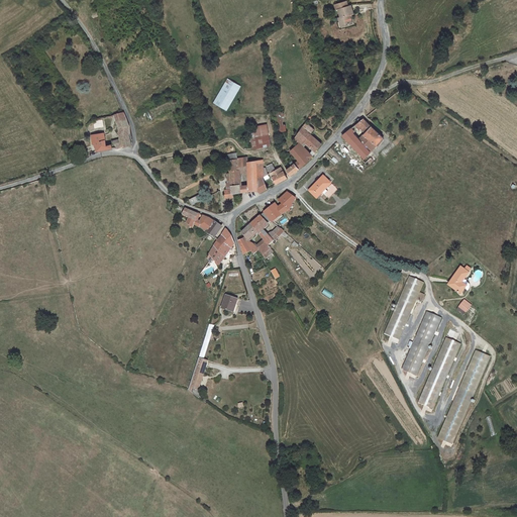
[(339,6),(341,14),(343,23),(352,21),(351,11),(354,11),(352,3),(349,3),(348,0),(341,0),(336,1),(337,6),(339,6)]
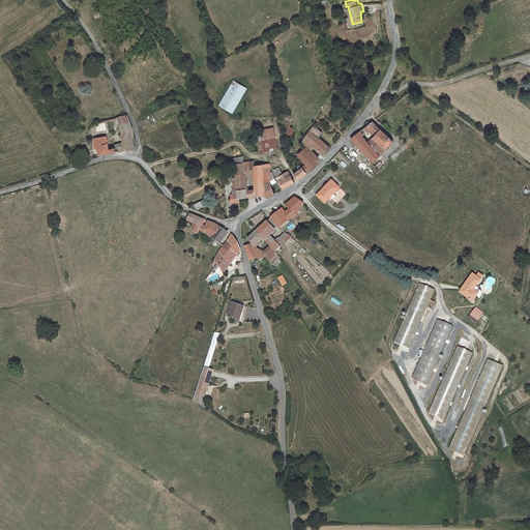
[(218,106),(233,114),(247,88),(233,80),(218,106)]
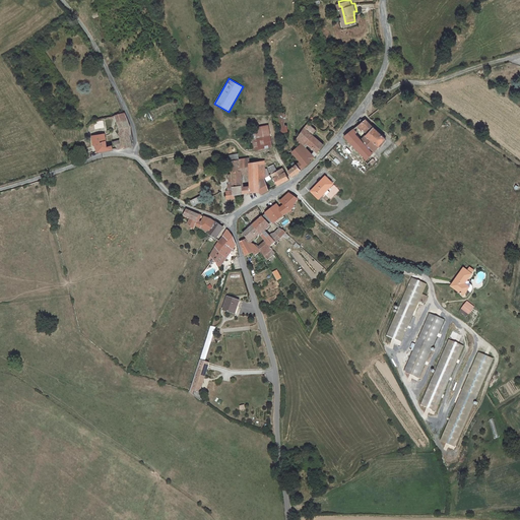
[(277,113),(279,133),(286,133),(285,113),(277,113)]
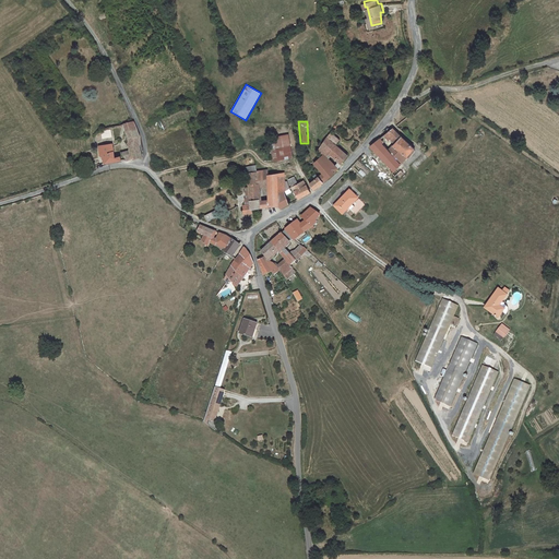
[(141,132),(138,125),(127,127),(129,134),(131,144),(132,153),(133,163),(145,161),(141,132)]
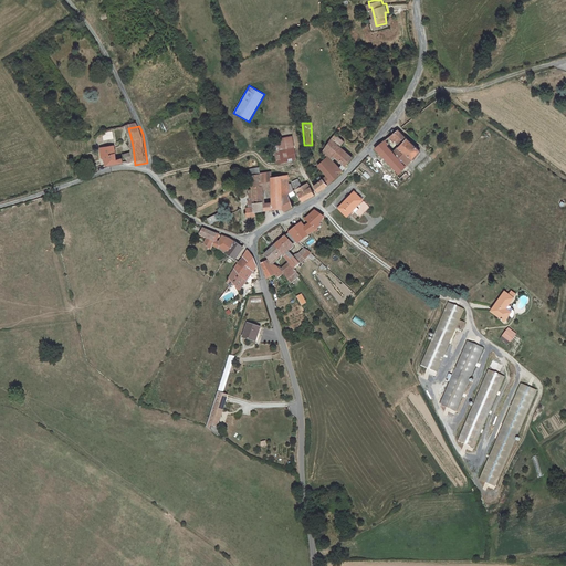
[(376,148),(376,149),(401,175),(405,171),(404,170),(420,152),(399,129),(390,136),(399,146),(394,150),(385,142),(376,148)]
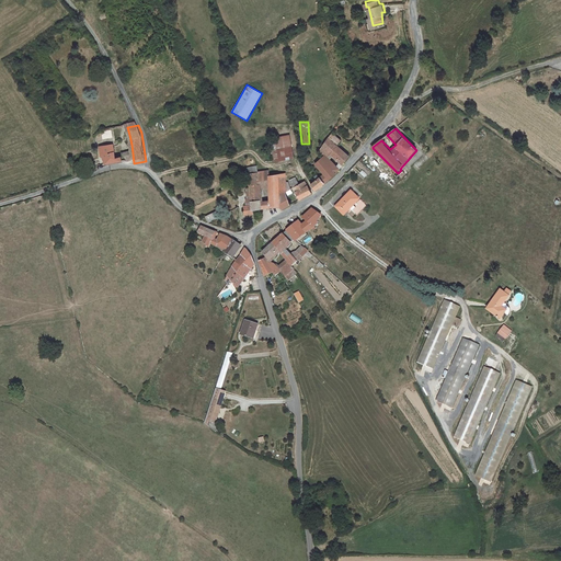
[(98,135),(100,146),(115,142),(113,132),(98,135)]
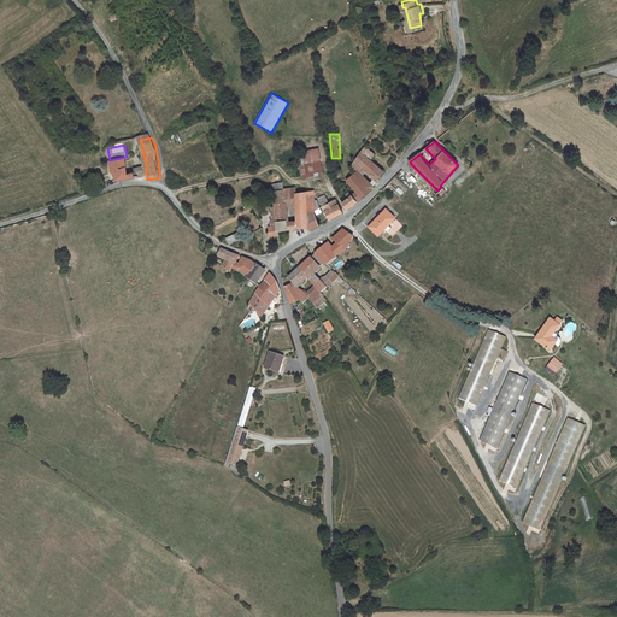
[(300,178),(323,175),(319,148),(297,152),(300,178)]
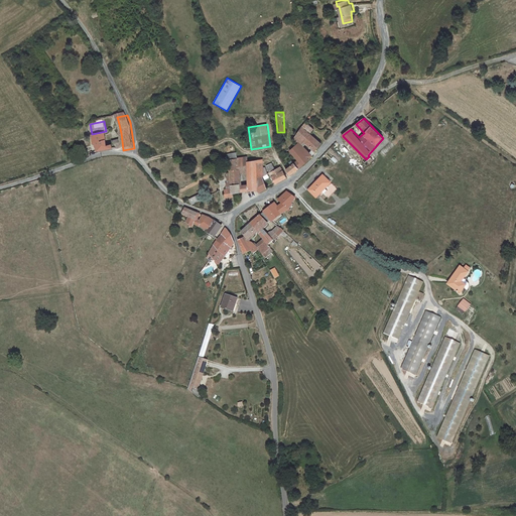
[(298,158),(295,161),(300,167),(309,160),(314,154),(303,144),(305,142),(316,151),(324,142),(323,142),(303,125),(298,130),(294,141),(297,143),(291,149),(291,150),(298,158)]
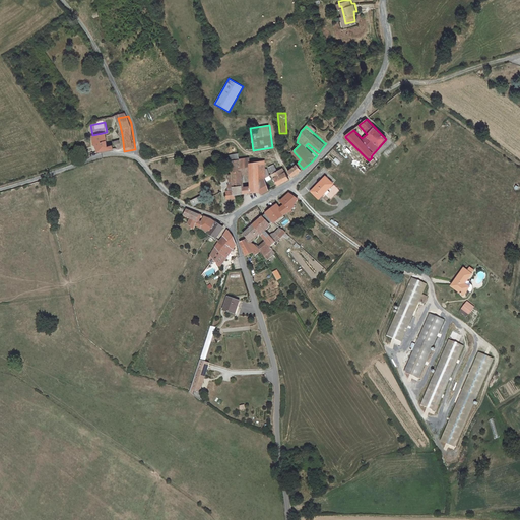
[(113,147),(110,148),(107,136),(94,139),(96,147),(99,148),(101,155),(114,153),(113,147)]
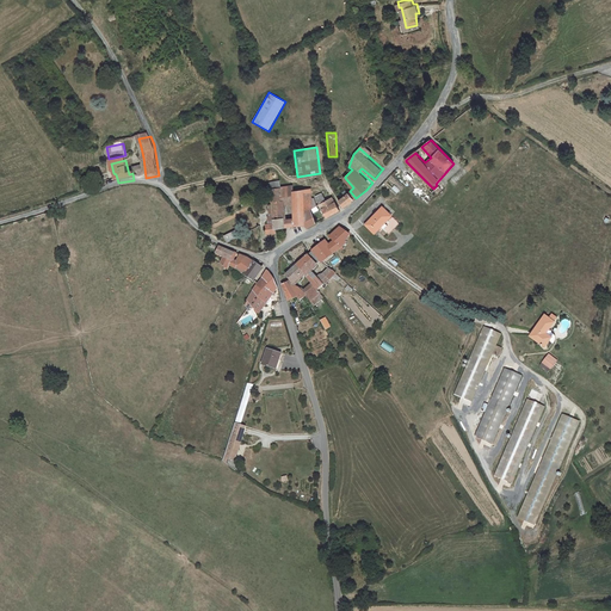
[(140,179),(146,178),(144,167),(136,170),(140,179)]
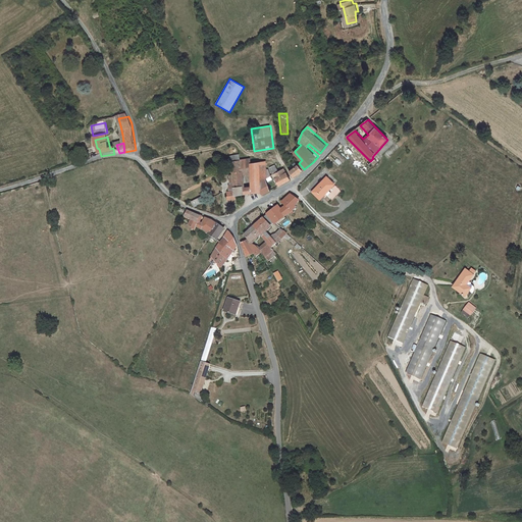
[(262,192),(264,194),(262,178),(260,162),(251,163),(251,159),(243,160),(232,161),(233,175),(236,195),(247,194),(246,185),(246,181),(250,180),(251,184),(252,193),(262,192)]
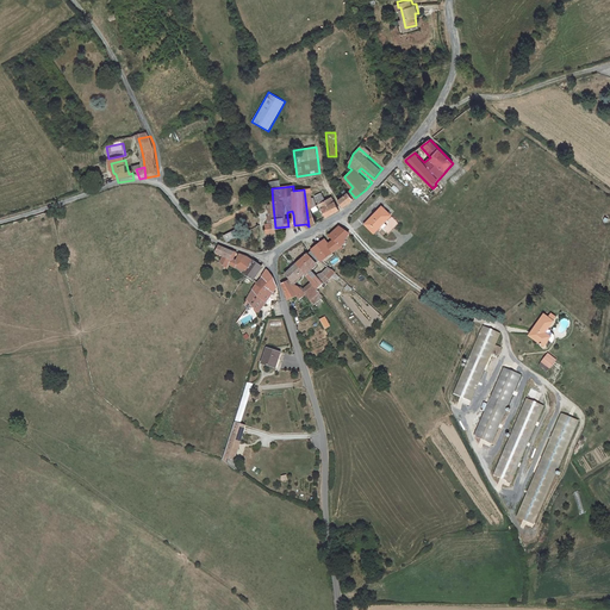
[(313,199),(312,190),(304,190),(306,209),(312,209),(315,206),(313,199)]
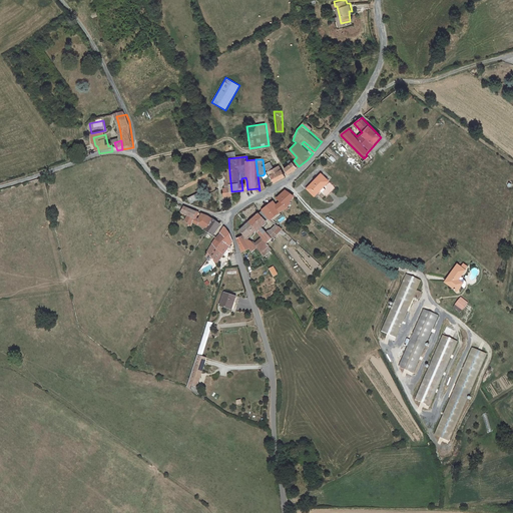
[(291,173),(299,166),(294,160),(286,167),(291,173)]
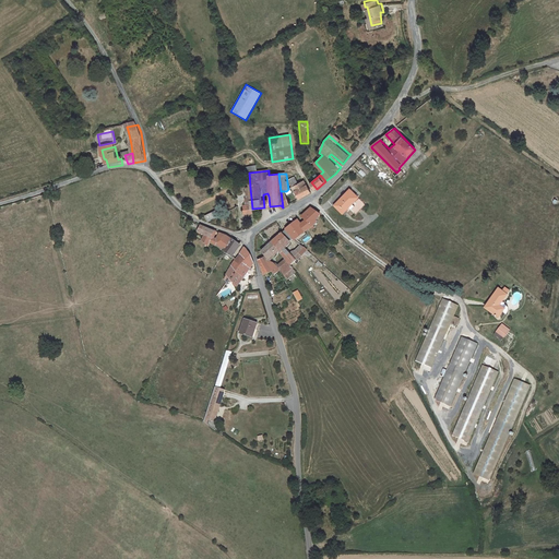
[(295,187),(299,185),(295,177),(290,180),(290,181),(295,187)]
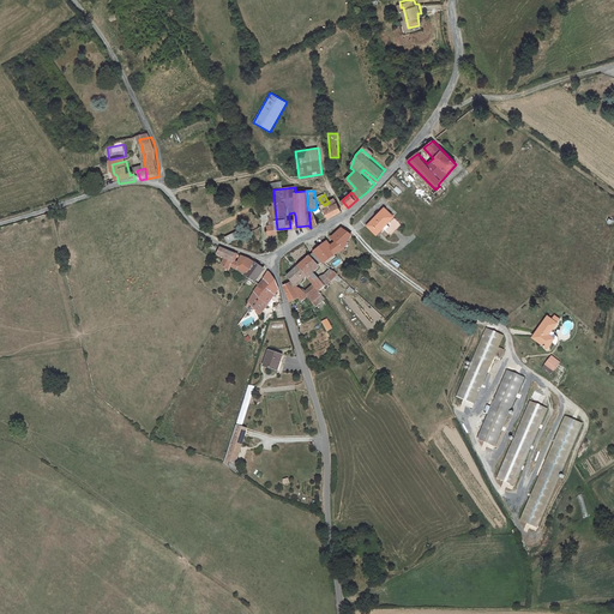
[(329,203),(324,205),(323,206),(330,220),(342,211),(335,199),(329,203)]
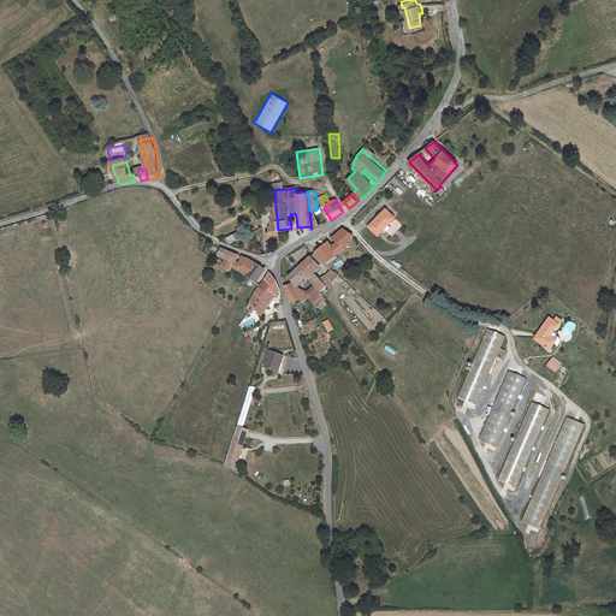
[(378,217),(372,223),(380,232),(384,229),(383,227),(396,213),(388,205),(381,211),(383,214),(379,218),(378,217)]
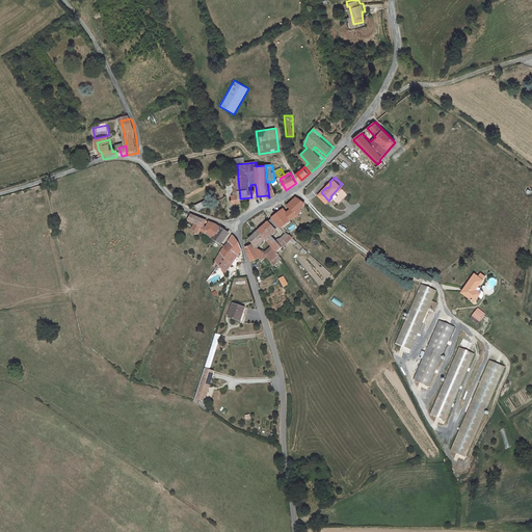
[(277,193),(272,182),(267,182),(269,197),(269,198),(277,193)]
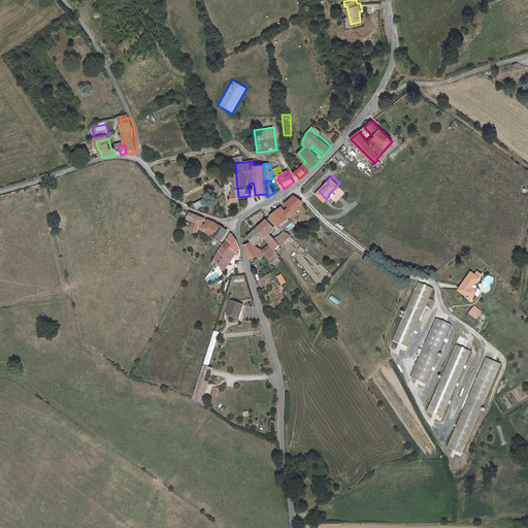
[(342,186),(334,195),(338,199),(348,191),(342,186)]
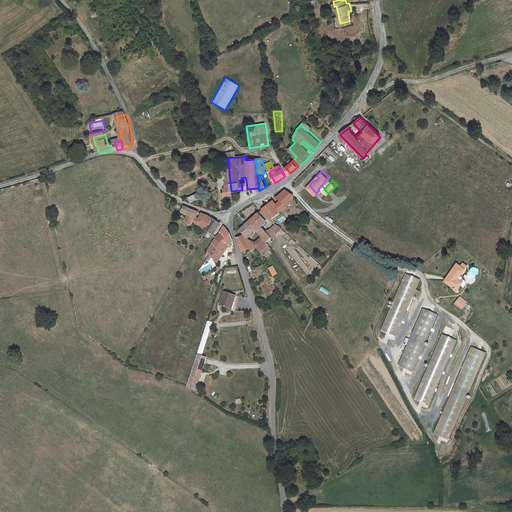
[(283,200),(288,205),(290,203),(292,201),(291,200),(296,196),(288,188),(279,197),(282,200),(283,200)]
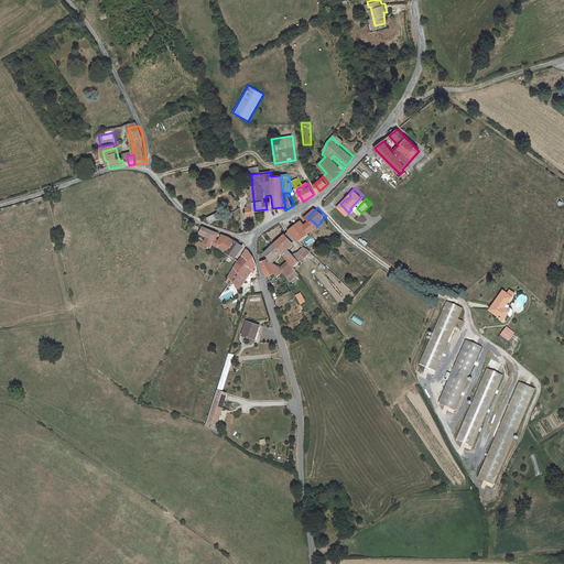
[(210,223),(223,218),(220,210),(208,216),(210,223)]
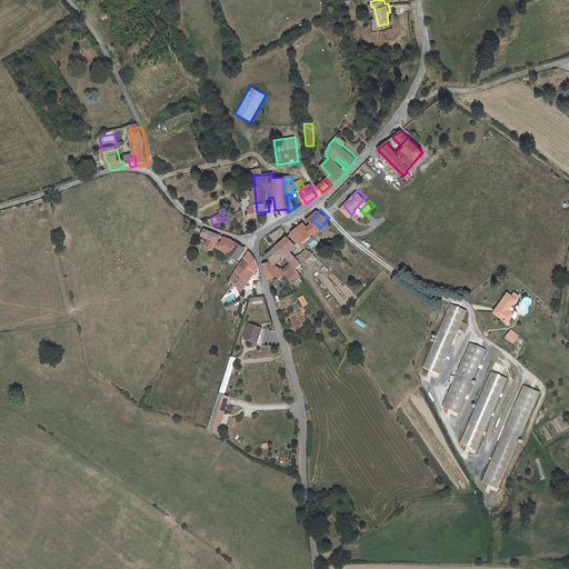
[(309,227),(315,232),(320,228),(315,222),(313,222),(309,227)]
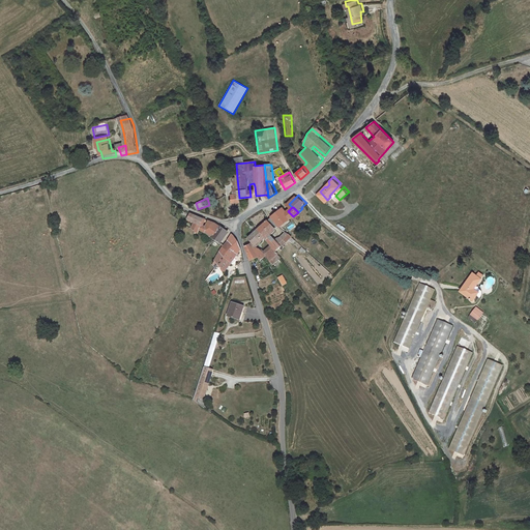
[(280,210),(272,216),(282,227),(284,225),(293,216),(288,211),(284,208),(282,210),(280,210)]
